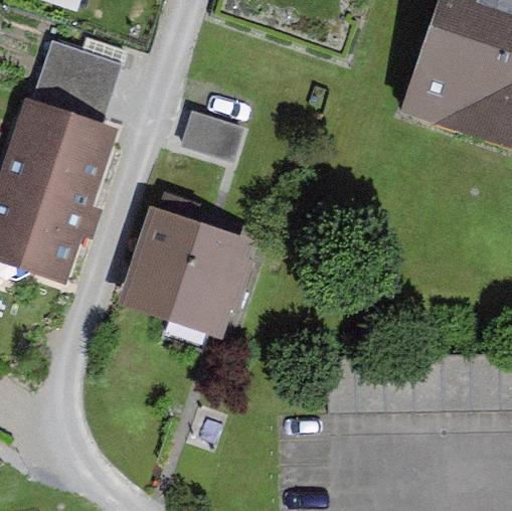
[(511,140),(511,0),(438,0),(402,104),(511,140)]
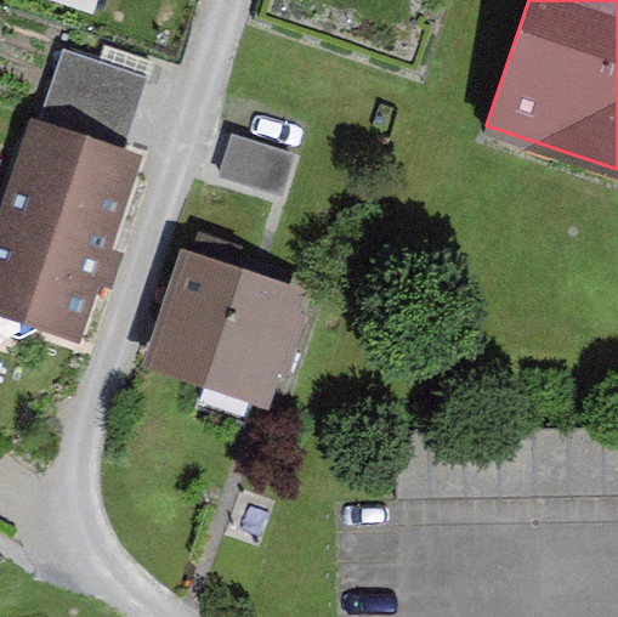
[(146,158),(26,113),(0,180),(0,311),(78,340),(146,158)]
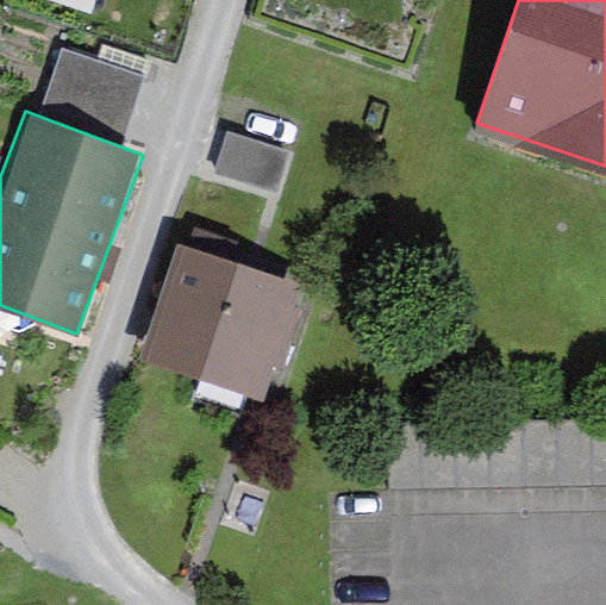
[(273,191),(287,144),(226,126),(213,173),(273,191)]
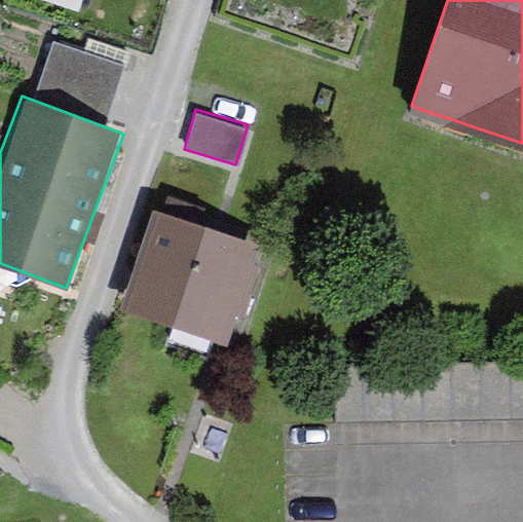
[(260,244),(153,212),(123,309),(230,342),(260,244)]
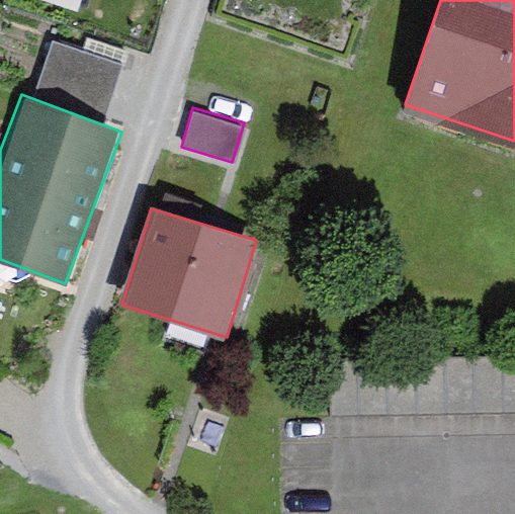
[(514,354),(326,360),(328,414),(514,409),(514,354)]
